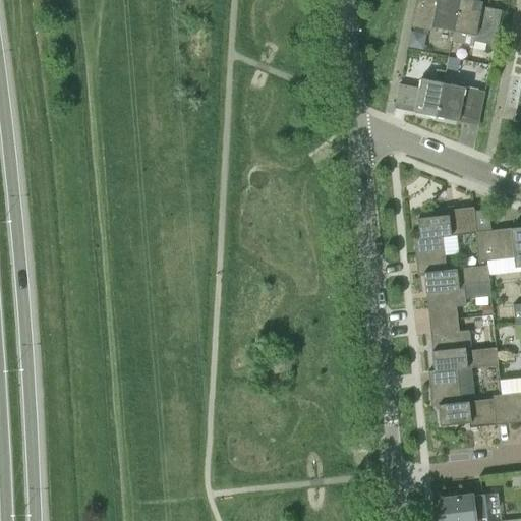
[(453,32),(459,0),(415,0),(410,26),(430,31),(431,27),(453,32)]
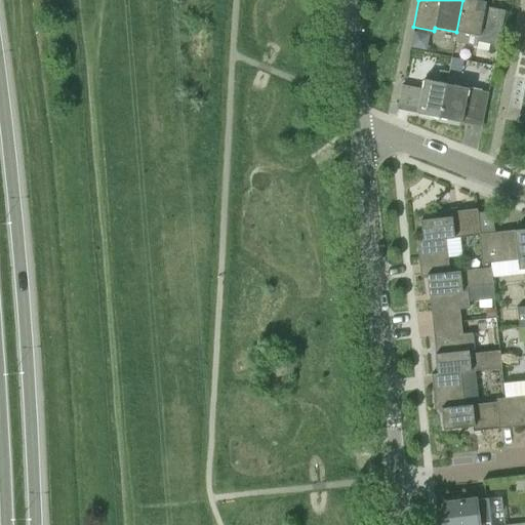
[(475,0),(462,0),(456,32),(454,41),(476,46),(477,41),(497,45),(501,31),(506,10),(485,7),(486,2),(475,0)]
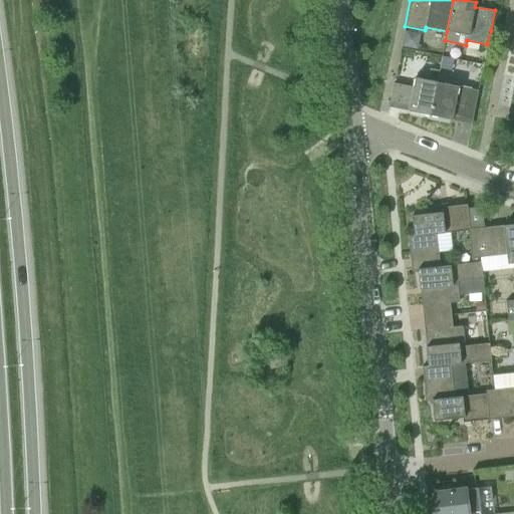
[(417,48),(419,33),(405,31),(403,46),(417,48)]
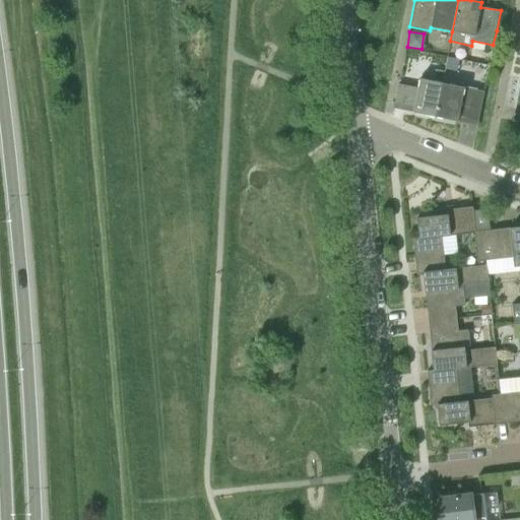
[(444,71),(436,70),(434,80),(442,81),(444,71)]
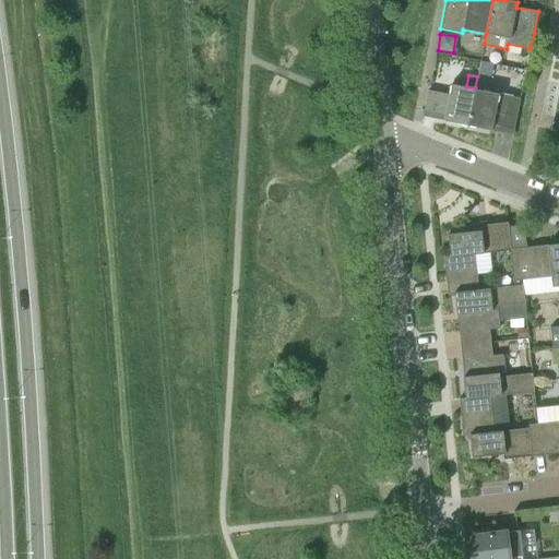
[(467,126),(475,90),(451,84),(450,95),(428,91),(424,111),(445,116),(444,121),(467,126)]
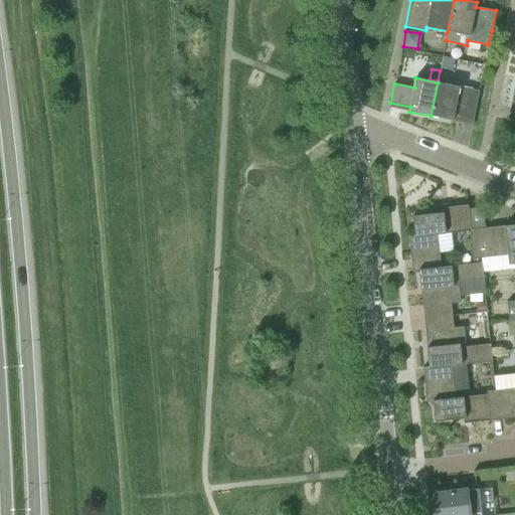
[(438,82),(431,116),(461,122),(462,118),(474,120),(480,91),(438,82)]
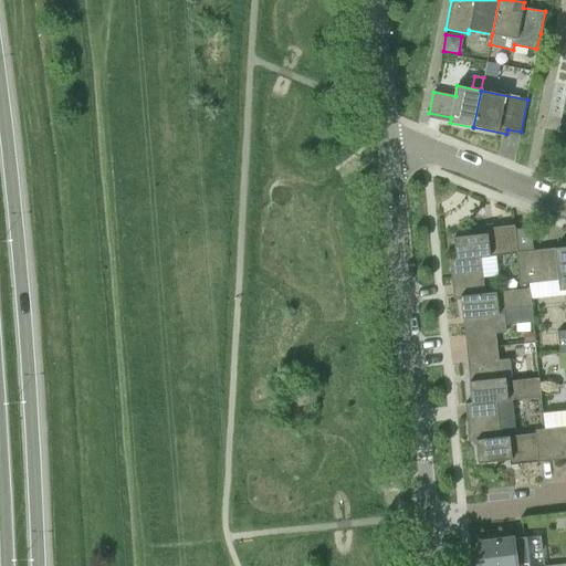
[(453,296),(484,293),(480,257),(517,252),(514,226),(484,229),(485,234),(453,238),(456,259),(449,260),(453,296)]
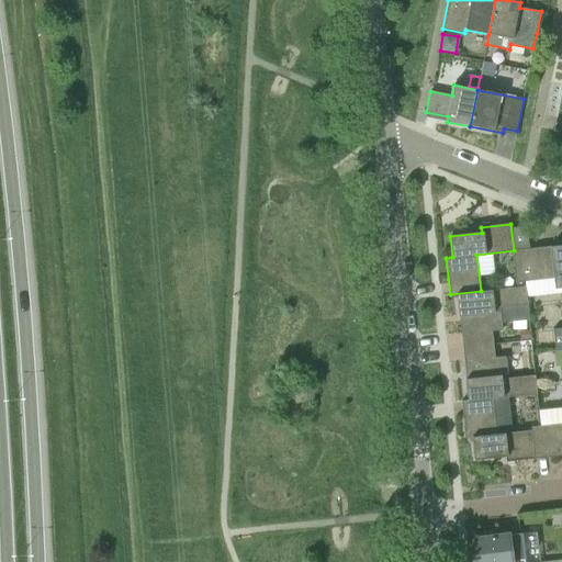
[(561,245),(514,250),(516,281),(553,278),(554,288),(561,285),(561,327),(553,329),(555,351),(561,350),(561,245)]
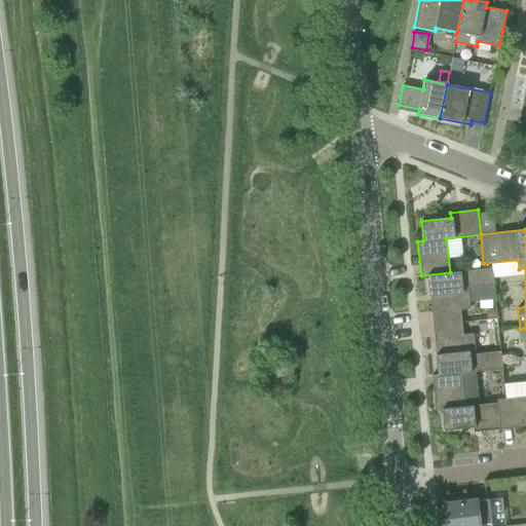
[(433,326),(462,323),(460,309),(471,307),(467,288),(494,285),(492,268),(483,269),(450,272),(421,275),(421,277),(427,276),(433,326)]
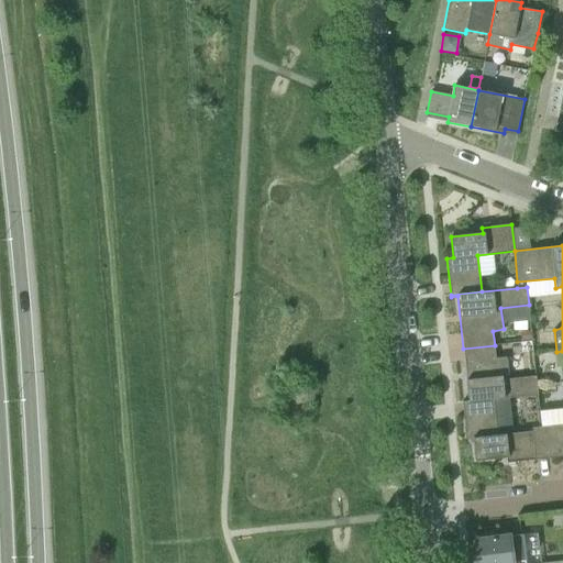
[(530,330),(520,330),(521,340),(530,339),(530,330)]
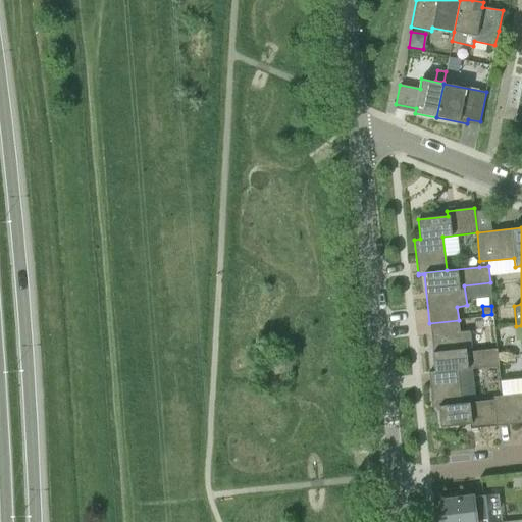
[(429,373),(457,371),(499,366),(497,348),(471,351),(469,330),(460,331),(459,320),(429,323),(434,372),(428,372),(429,373)]
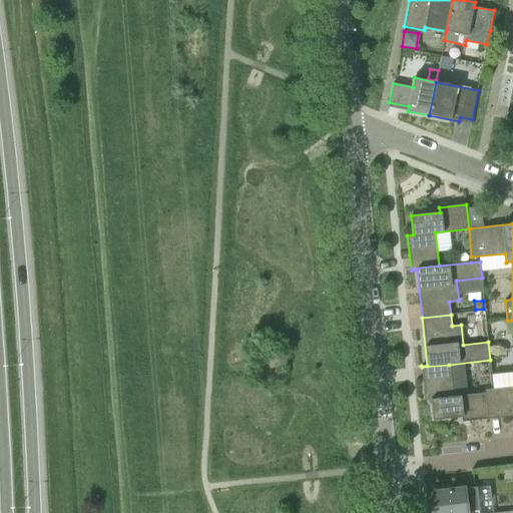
[(489,419),(485,393),(453,397),(449,365),(422,367),(425,401),(431,400),(433,420),(462,417),(462,422),(489,419)]
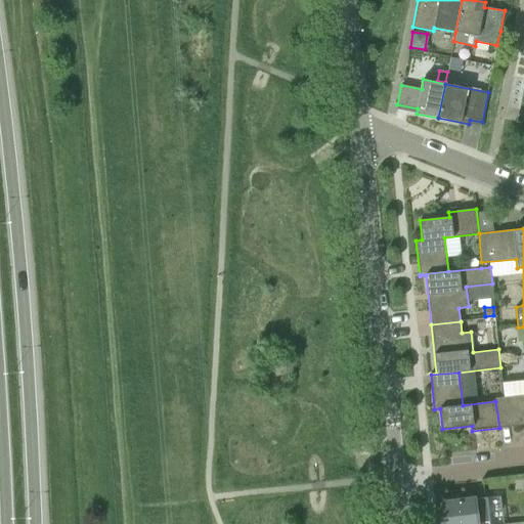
[(523,425),(523,394),(495,398),(495,401),(499,428),(523,425)]
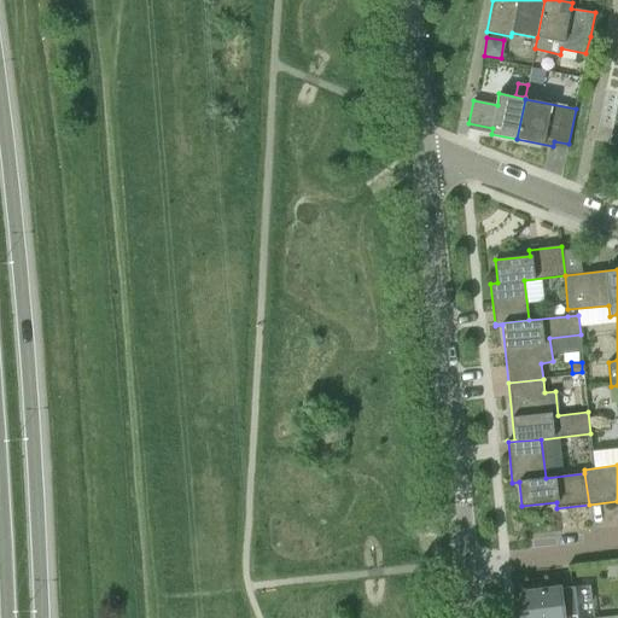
[(573,617),(571,587),(546,590),(523,593),(525,617),(573,617)]
